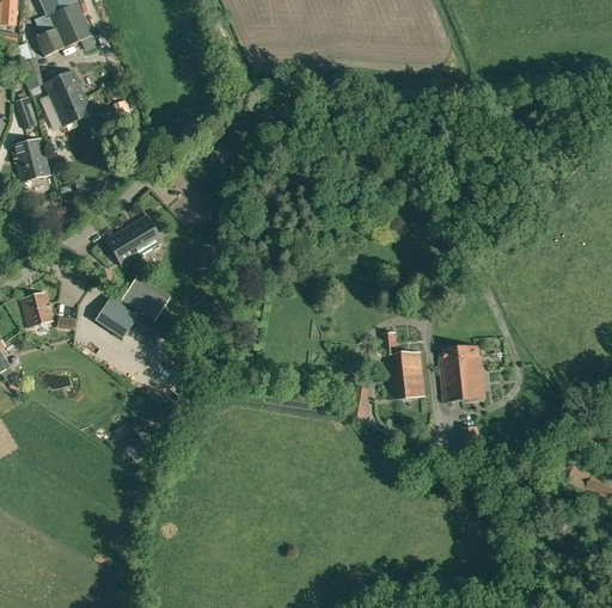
[(1,0),(0,0),(0,19),(0,20),(0,23),(16,23),(16,0),(1,0)]
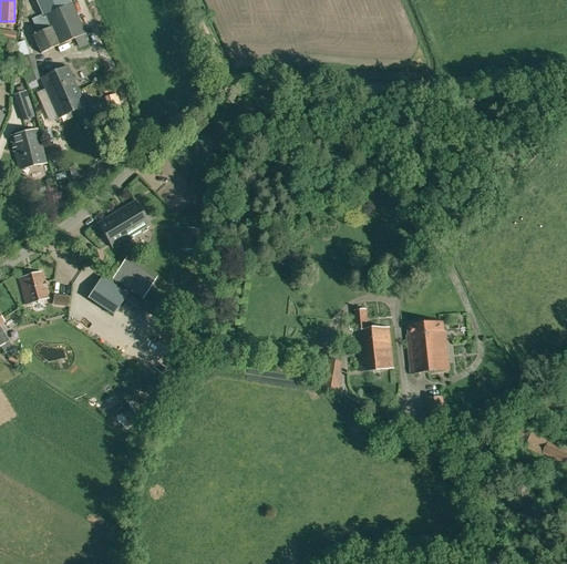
[(38,0),(40,3),(43,11),(31,17),(38,30),(32,32),(41,51),(85,31),(71,0),(38,0)]
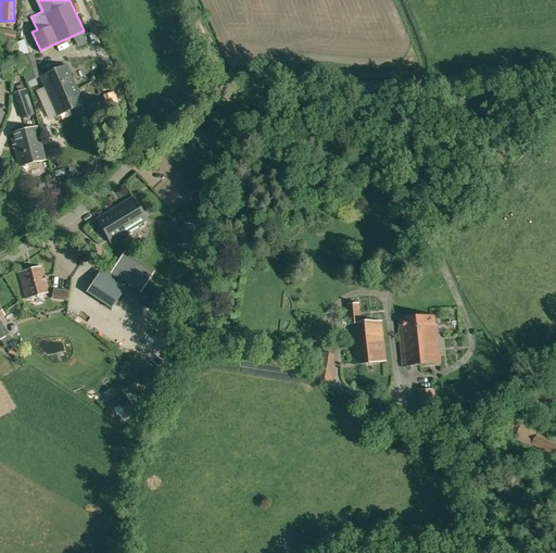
[(15,29),(0,27),(0,29),(0,36),(14,39),(15,29)]
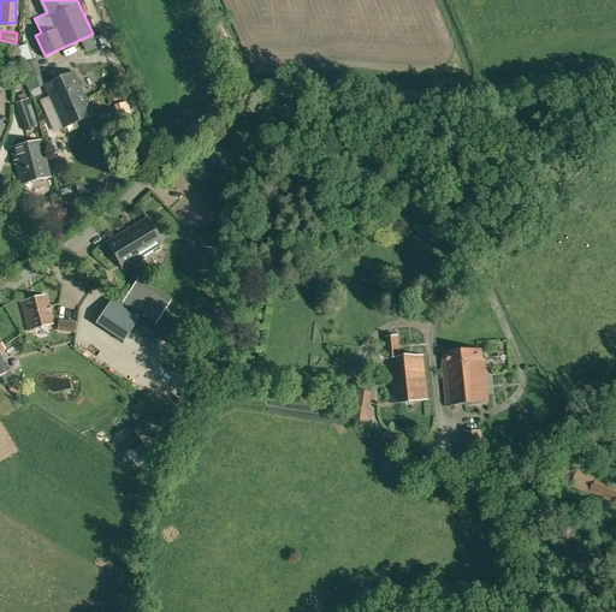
[(94,112),(75,69),(43,82),(63,126),(94,112)]
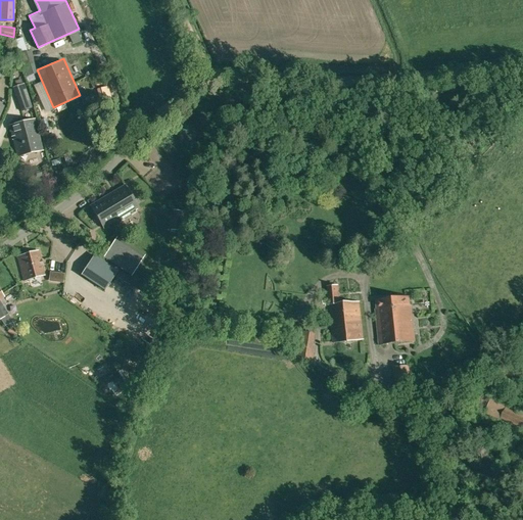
[(13,84),(18,100),(30,96),(24,80),(13,84)]
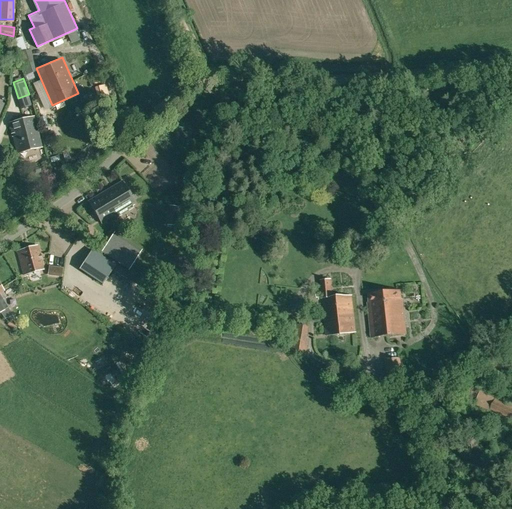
[(10,121),(17,151),(42,144),(34,114),(10,121)]
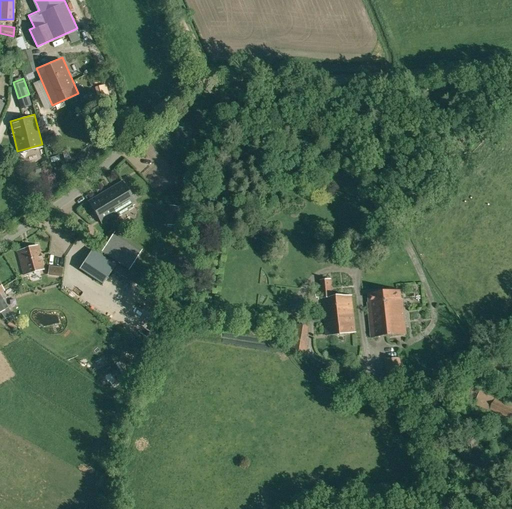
[(53,128),(49,130),(42,132),(45,143),(57,139),(53,128)]
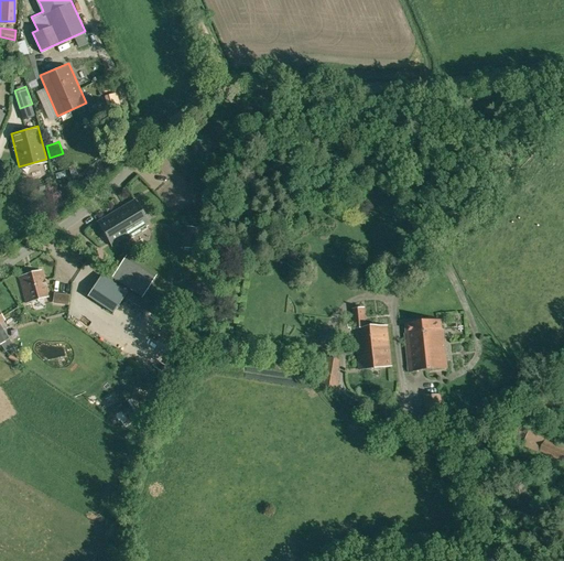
[(134,197),(97,219),(112,244),(128,234),(129,236),(147,225),(145,224),(149,222),(134,197)]
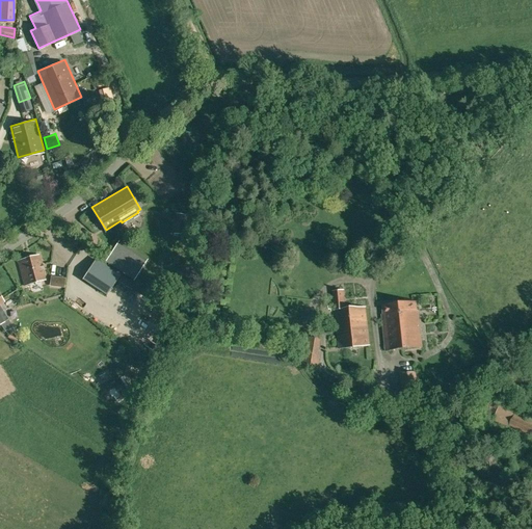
[(396,223),(403,222),(408,214),(398,205),(391,212),(391,219),(396,223)]
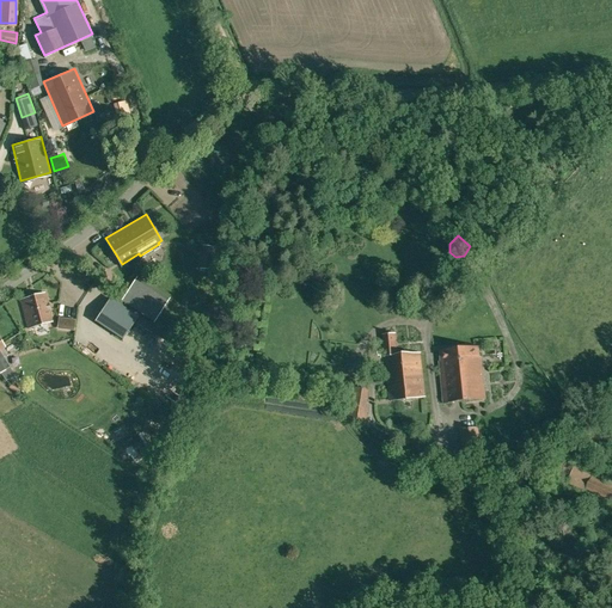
[(164,296),(135,278),(141,283),(130,300),(123,295),(123,296),(155,317),(153,314),(164,296)]
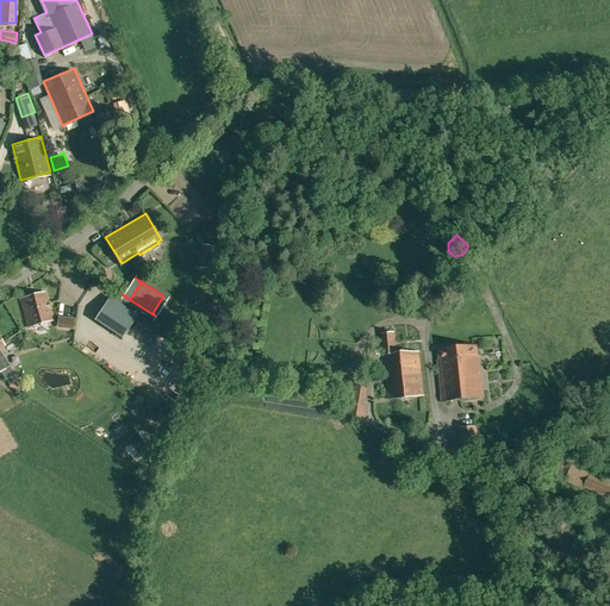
[(30,324),(38,322),(53,318),(44,289),(22,295),(30,324)]
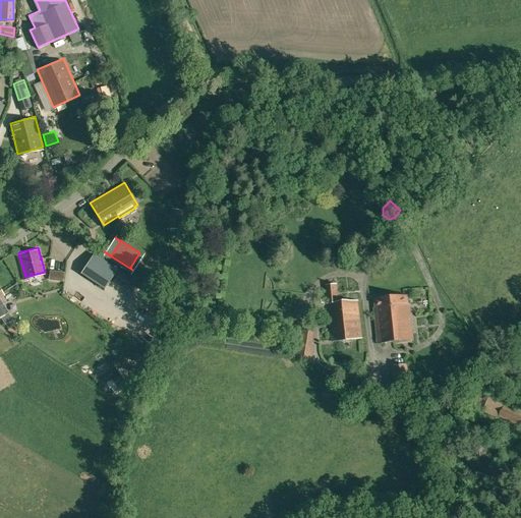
[(94,252),(81,271),(104,286),(116,268),(94,252)]
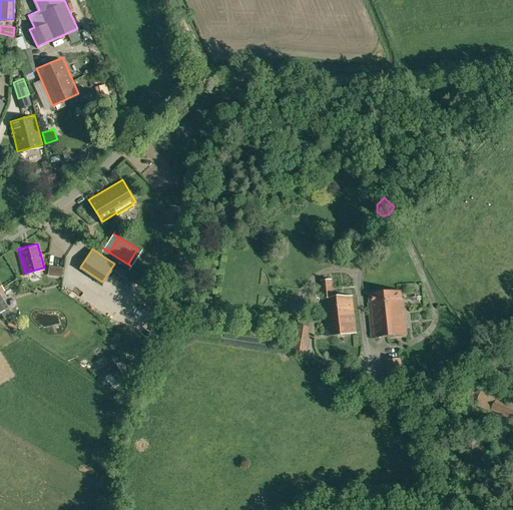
[(117,264),(114,269),(124,276),(127,271),(117,264)]
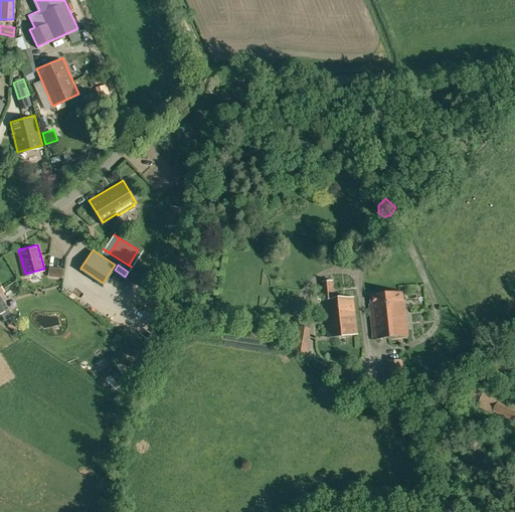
[(354,294),(335,296),(333,278),(322,279),(324,298),(327,335),(358,331),(354,294)]
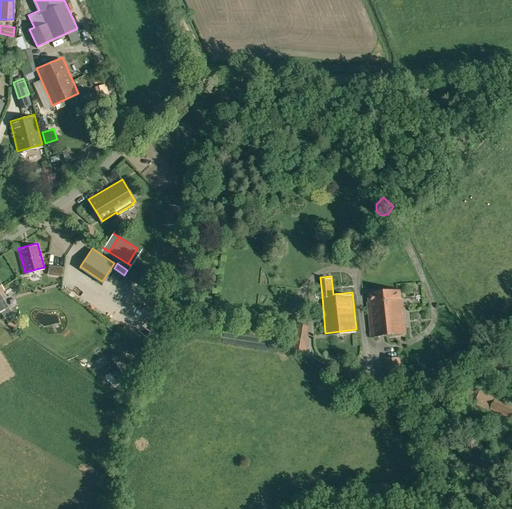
[(0,309),(1,309),(4,307),(9,304),(0,290),(0,289),(4,287),(0,280),(0,309)]
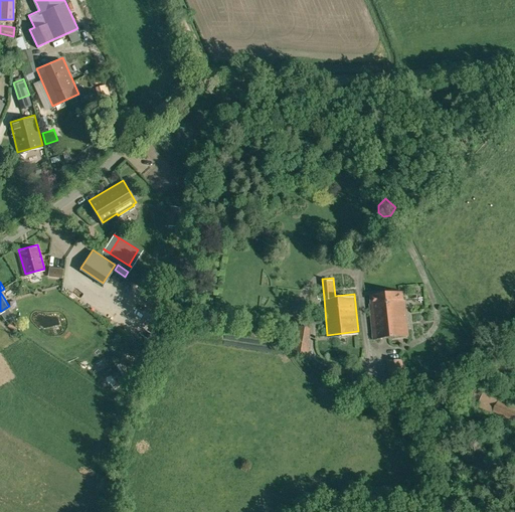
[(405,298),(404,298),(403,290),(370,293),(370,301),(370,302),(373,337),(409,334),(405,298)]
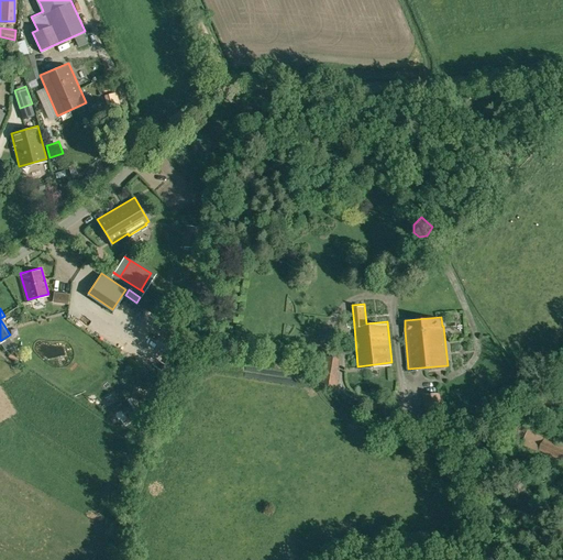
[(4,338),(1,340),(6,346),(13,341),(10,335),(4,338)]
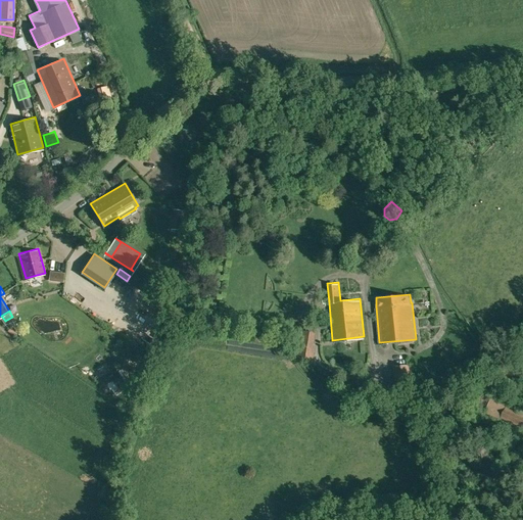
[(314,342),(316,331),(301,329),(297,355),(314,358),(317,342),(314,342)]
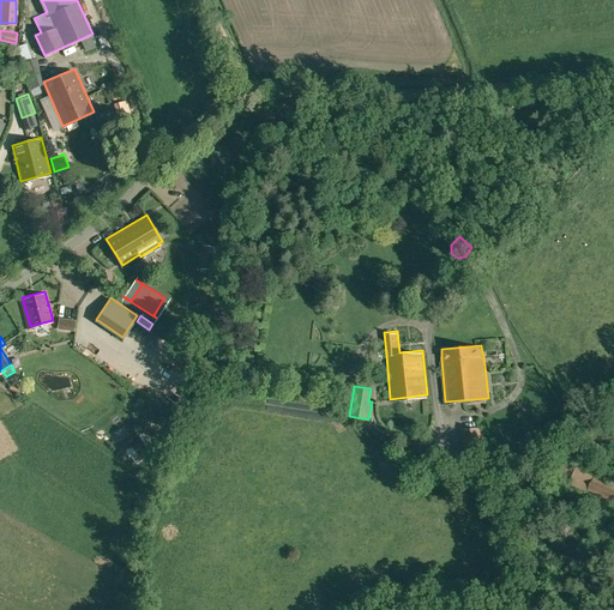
[(595,471),(576,463),(569,481),(587,489),(588,487),(613,497),(613,496),(613,482),(594,473),(595,471)]
